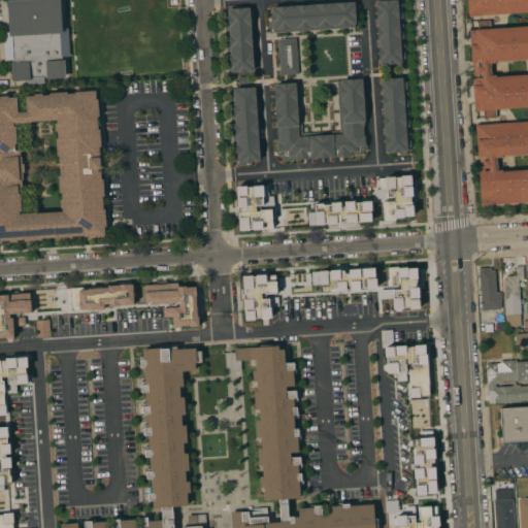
[(60,0),(62,28),(67,27),(69,56),(61,56),(62,59),(64,59),(65,77),(46,78),(46,76),(43,76),(44,84),(26,85),(26,80),(11,81),(10,62),(12,62),(12,59),(4,60),(3,32),(8,32),(6,0),(60,0)]
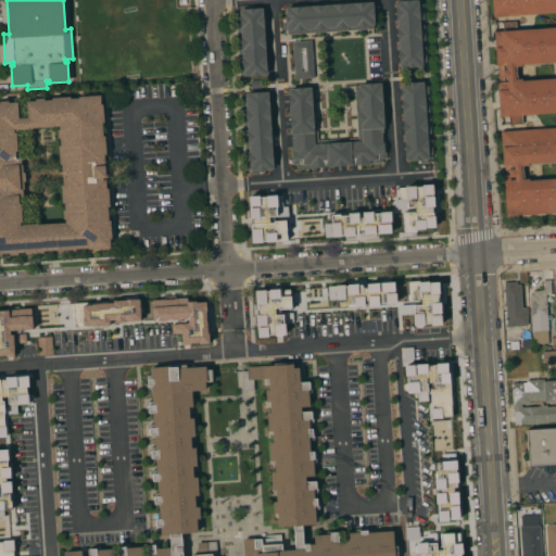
[(400,63),(399,63),(397,48),(399,48),(397,41),(396,41),(396,27),(396,21),(395,21),(395,5),(395,1),(401,0),(424,0),(426,66),(400,67),(400,63)]
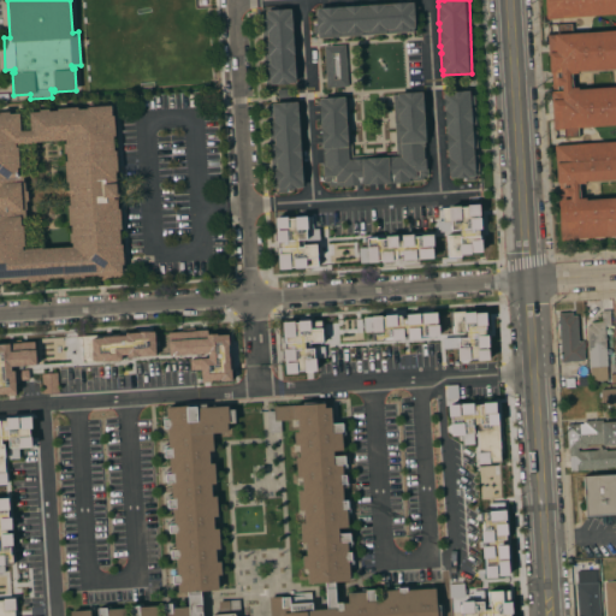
[(551,72),(550,72),(549,63),(550,63),(549,53),(546,34),(615,28),(615,12),(561,17),(561,18),(549,19),(546,0),(615,0),(615,67),(578,71),(578,72),(569,73),(569,82),(552,82),(551,72)]
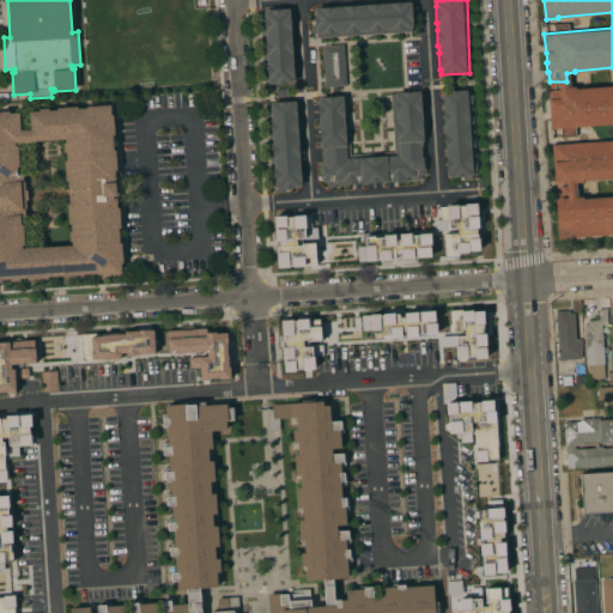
[(410,1),(412,31),(317,37),(316,32),(311,32),(311,24),(315,24),(314,8),(410,1)]
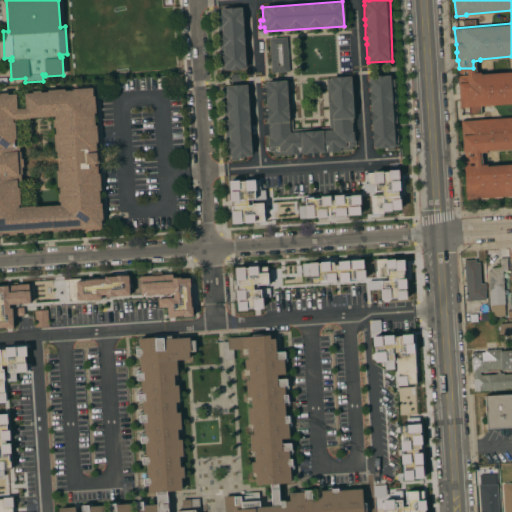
[(217,9),(221,9),(221,5),(227,5),(227,7),(236,7),(242,7),(245,68),(240,68),(240,69),(230,70),(230,69),(221,69),(217,9)]
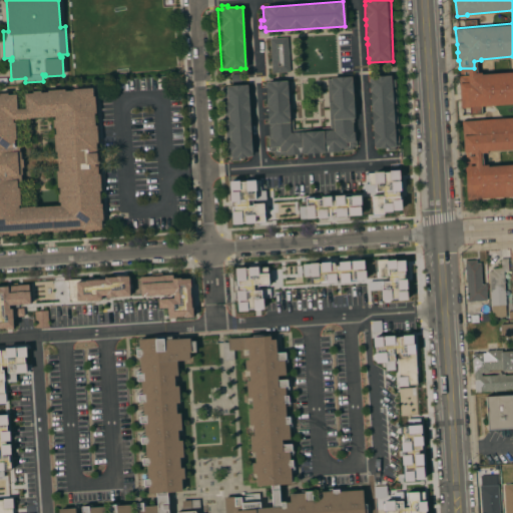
[(270,38),(288,36),(290,71),(272,72),(270,38)]
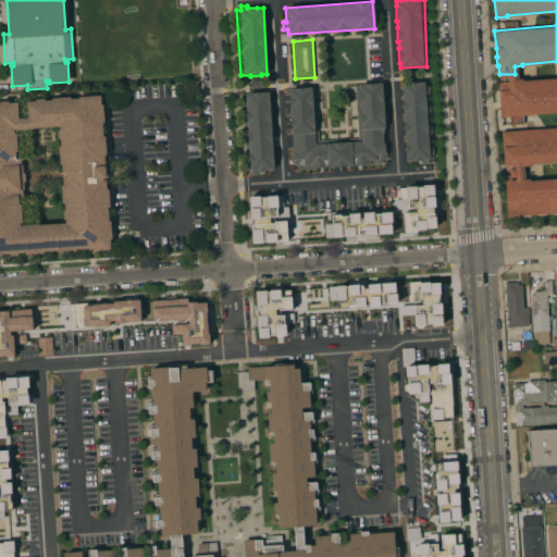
[(556,112),(523,114),(523,123),(510,124),(509,115),(499,116),(497,82),(499,82),(499,74),(515,74),(516,78),(522,78),(522,81),(556,77),(556,112)]
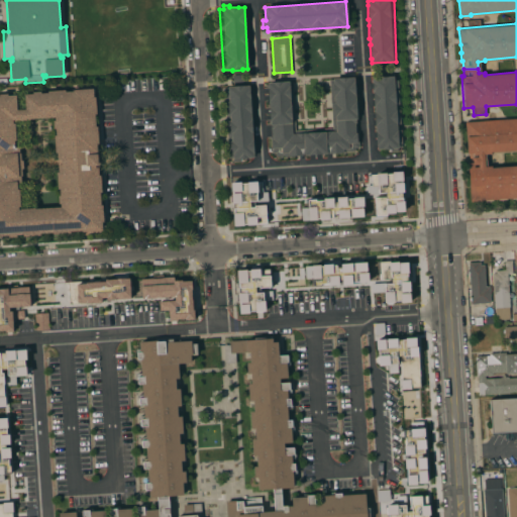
[(373,77),(394,76),(395,80),(397,80),(402,147),(399,147),(398,148),(398,150),(391,151),(390,147),(377,148),(373,77)]
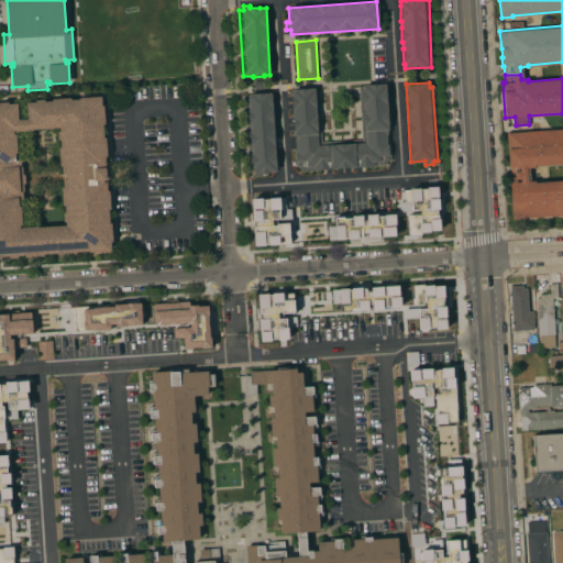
[(359,85),(386,84),(388,129),(387,130),(388,133),(386,133),(387,145),(388,145),(389,151),(390,151),(392,159),(386,161),(387,164),(374,165),(374,166),(357,167),(357,165),(355,165),(356,166),(351,166),(351,167),(337,168),(335,167),(328,167),(329,169),(313,169),(313,168),(301,169),(300,166),(296,166),(295,150),(296,150),(295,138),(296,138),(296,135),(295,135),(291,89),(318,88),(321,142),(362,139),(359,85)]
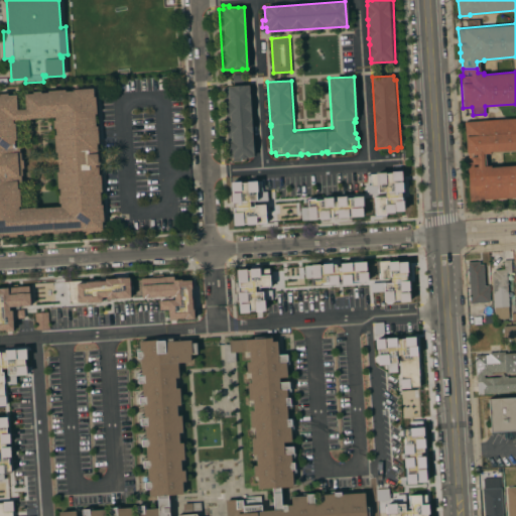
[(224,87),(248,85),(253,156),(241,157),(241,159),(240,160),(233,161),(232,157),(229,157),(224,87)]
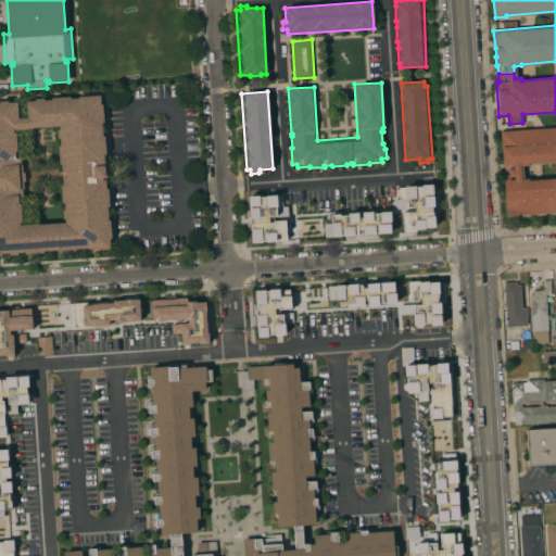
[(0,100),(9,100),(9,102),(17,102),(19,117),(27,117),(26,101),(35,100),(35,99),(43,98),(45,100),(52,100),(51,97),(70,96),(71,99),(78,98),(78,97),(100,95),(100,104),(102,103),(104,123),(102,123),(103,136),(104,136),(105,154),(104,154),(104,160),(105,160),(106,167),(108,166),(109,176),(106,176),(108,184),(105,184),(106,188),(109,188),(110,206),(108,206),(109,220),(110,220),(111,239),(110,239),(110,248),(88,250),(88,248),(75,249),(75,251),(58,252),(58,250),(43,251),(43,253),(25,254),(25,252),(17,252),(19,254),(9,255),(9,253),(0,253),(0,100)]
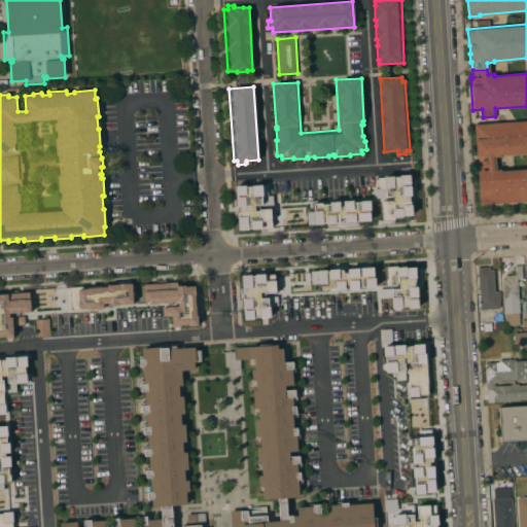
[(476,144),(475,125),(526,119),(526,140),(518,141),(476,144)]
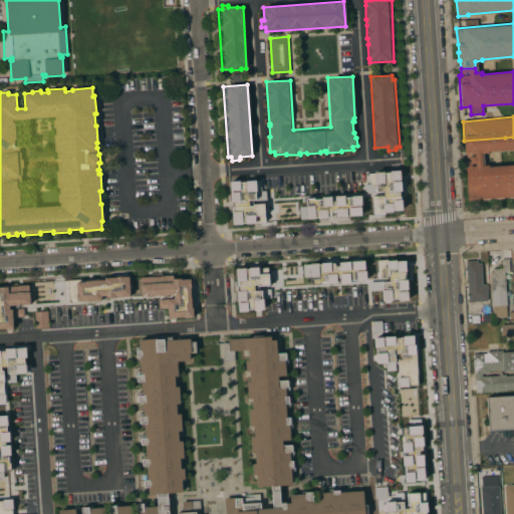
[(507,165),(513,164),(513,149),(506,150),(505,138),(513,137),(513,196),(509,197),(507,165)]
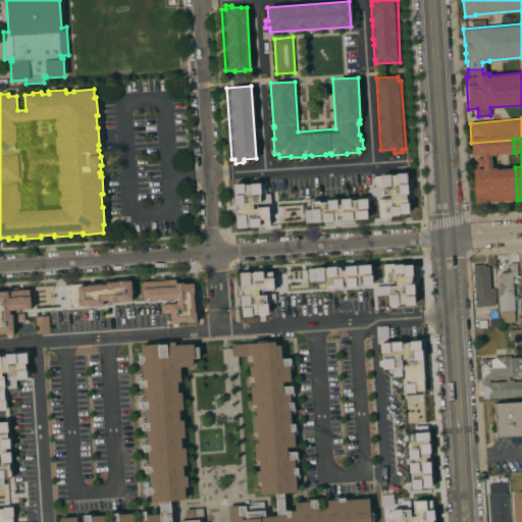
[(475,203),(473,187),(474,187),(473,168),(482,168),(482,165),(474,166),(473,159),(481,158),(481,156),(472,157),(471,143),(513,140),(514,152),(494,153),(496,155),(488,156),(489,167),(497,167),(497,169),(515,167),(517,200),(475,203)]
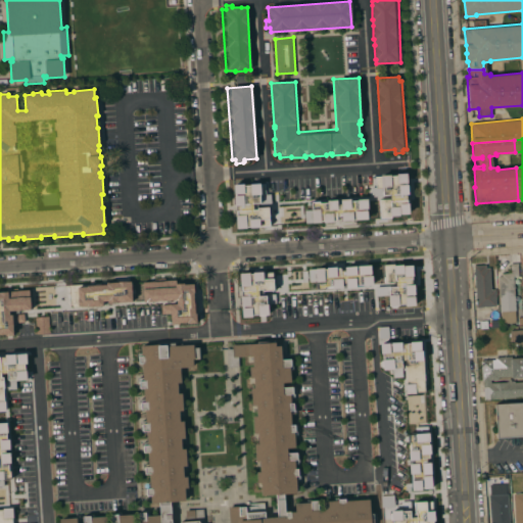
[(382,197),(407,195),(406,174),(374,176),(375,188),(381,187),(382,197)]
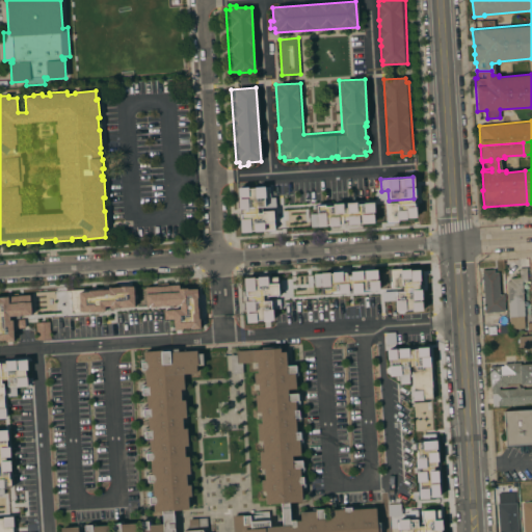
[(236,188),(246,187),(246,188),(253,188),(253,187),(264,187),(268,187),(269,197),(273,197),(274,207),(257,207),(257,210),(256,210),(256,213),(261,213),(261,212),(271,211),(273,229),(263,230),(261,232),(253,232),(253,230),(249,231),(249,232),(239,232),(239,219),(236,219),(235,200),(237,200),(237,198),(246,198),(246,196),(237,196),(236,188)]
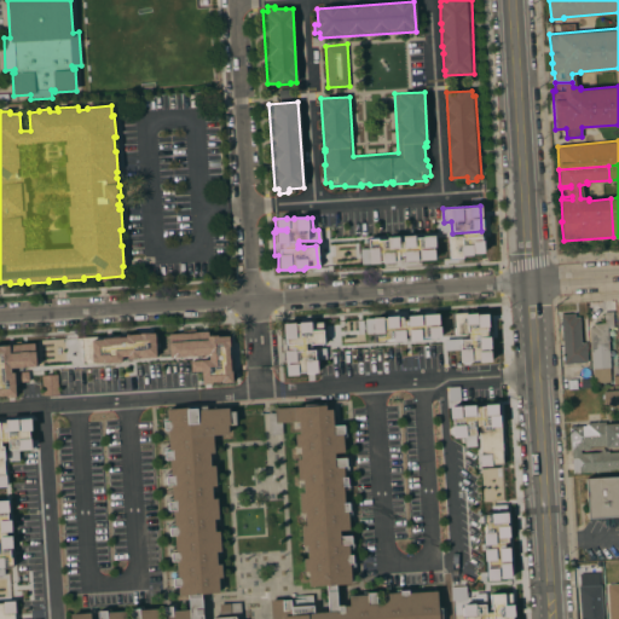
[(360,266),(418,265),(418,260),(434,260),(433,236),(366,238),(366,249),(360,249),(360,266)]
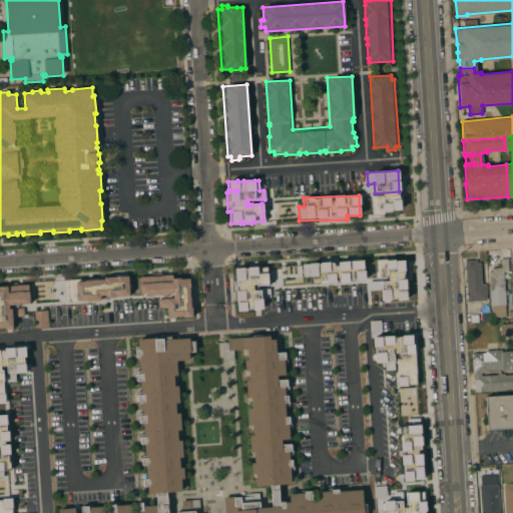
[(488,272),(492,271),(492,268),(501,268),(500,259),(508,258),(508,261),(509,272),(503,272),(506,305),(505,305),(506,316),(492,317),(491,306),(488,272)]
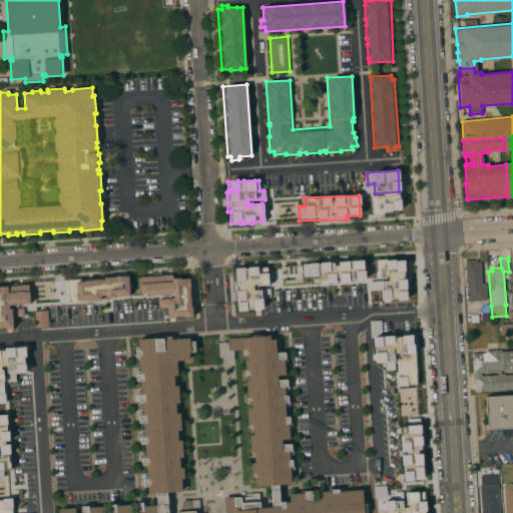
[(405,259),(376,260),(376,281),(368,282),(368,291),(380,290),(381,301),(406,300),(405,259)]
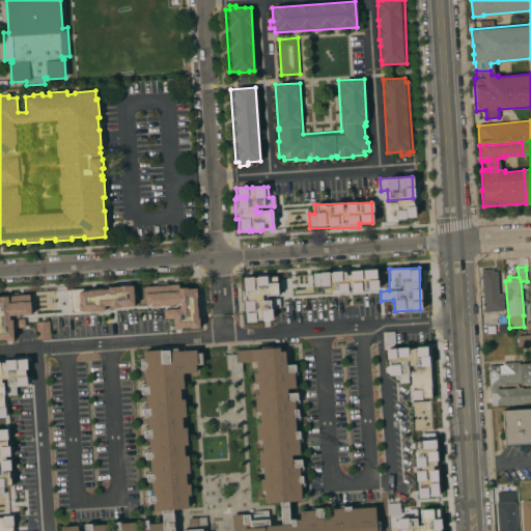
[(484,311),(483,311),(481,270),(493,269),(493,272),(497,272),(499,294),(502,294),(503,310),(502,310),(503,320),(485,322),(484,311)]
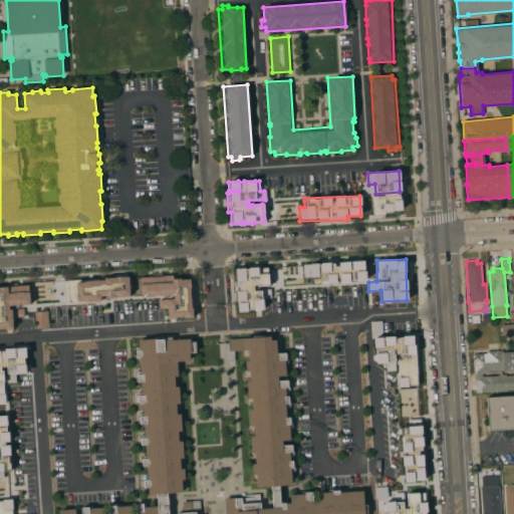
[(336,262),(336,263),(303,264),(303,276),(310,276),(310,283),(364,281),(364,261),(336,262)]
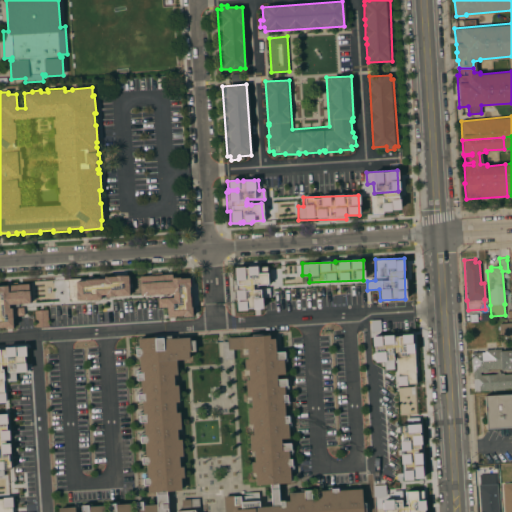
[(234,267),(236,310),(262,309),(261,297),(268,297),(268,272),(257,273),(257,266),(234,267)]
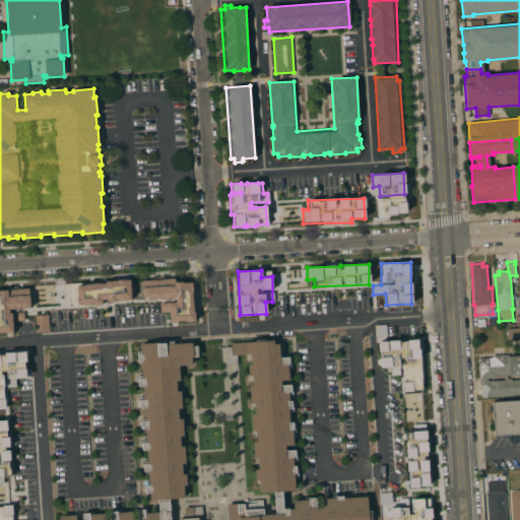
[(194,321),(193,281),(175,282),(175,278),(141,279),(141,300),(174,299),(174,302),(159,303),(159,313),(169,312),(169,322),(194,321)]
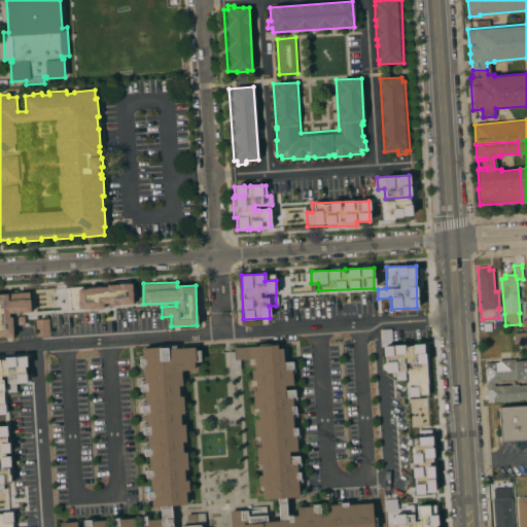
[(77,286),(77,308),(132,306),(132,285),(77,286)]
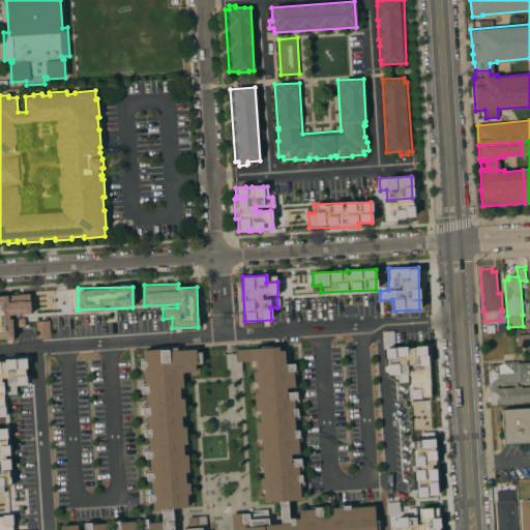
[(0,295),(0,340),(12,340),(12,327),(24,326),(24,316),(31,316),(30,300),(7,302),(7,296),(0,295)]
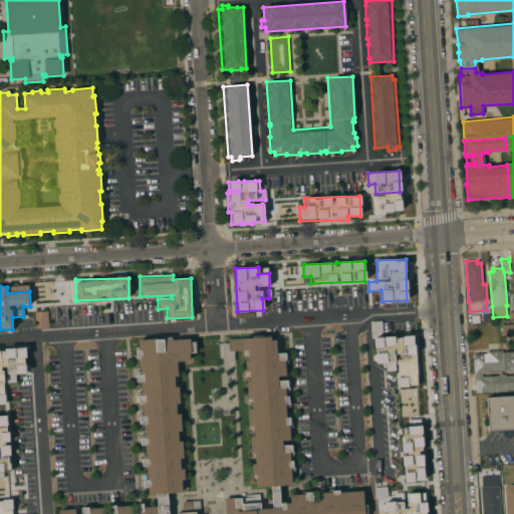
[(34,328),(47,328),(47,311),(34,311),(34,328)]
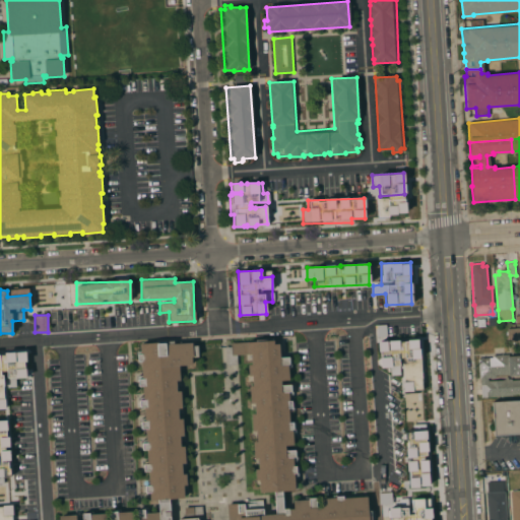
[(484,318),(484,326),(477,327),(476,319),(484,318)]
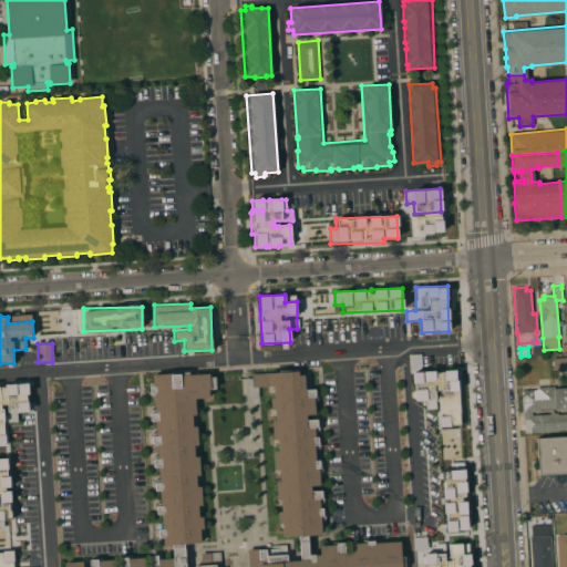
[(566,357),(566,373),(565,374),(565,372),(555,373),(554,358),(566,357)]
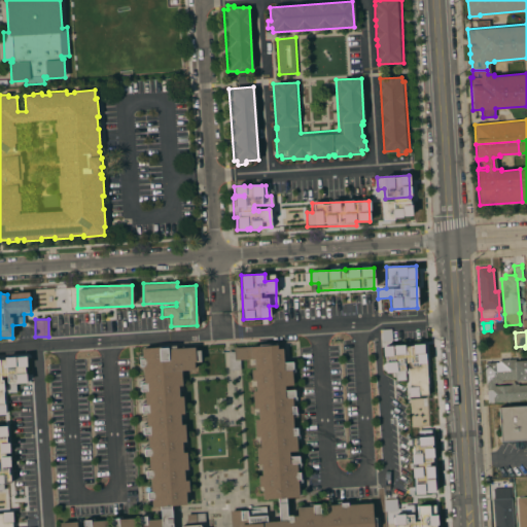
[(262,486),(259,487),(258,476),(262,476),(261,464),(257,465),(256,447),(260,447),(259,436),(255,436),(254,419),(258,419),(257,409),(254,409),(253,391),(256,390),(255,380),(252,381),(251,370),(254,370),(254,359),(240,359),(241,370),(229,371),(227,351),(234,351),(234,347),(251,346),(251,347),(260,346),(259,345),(277,344),(278,348),(283,348),(284,362),(292,361),(293,369),(294,369),(295,373),(292,373),(293,385),(285,386),(285,390),(294,389),(295,396),(296,396),(297,399),(292,399),(292,406),(295,406),(296,413),(297,413),(299,416),(292,417),(293,428),(297,428),(297,435),(300,435),(300,440),(296,440),(297,451),(289,452),(289,456),(299,456),(300,463),(301,462),(302,465),(296,466),(297,472),(301,472),(301,480),(302,480),(302,483),(299,483),(300,497),(286,498),(287,516),(297,516),(296,507),(309,506),(309,503),(313,503),(313,504),(321,504),(321,506),(338,505),(338,501),(341,501),(341,502),(348,502),(349,504),(373,503),(374,518),(376,518),(376,526),(241,526),(232,526),(231,511),(241,510),(241,511),(248,511),(248,516),(267,515),(267,522),(280,521),(278,498),(264,499),(262,486)]
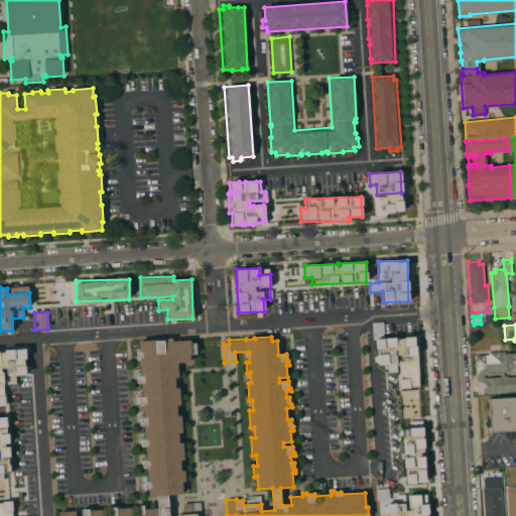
[(415,337),(375,339),(376,365),(386,365),(387,372),(398,372),(398,375),(405,374),(405,386),(417,385),(415,337)]
